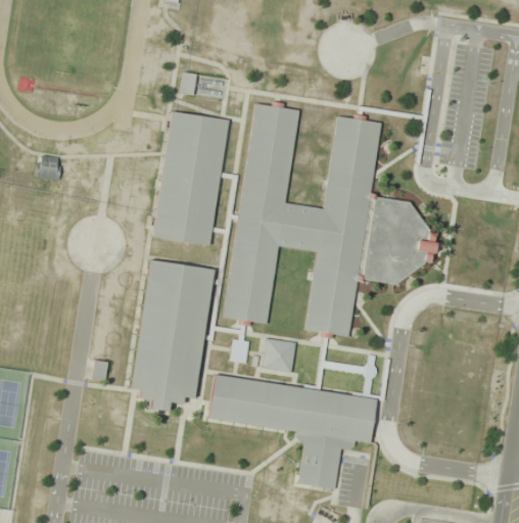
[(181,92),(192,94),(195,76),(185,74),(181,92)]
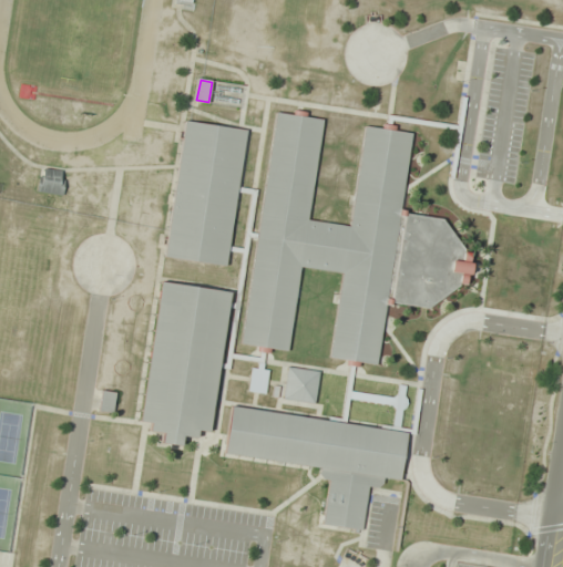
[(246,346),(290,351),(302,268),(345,274),(334,359),(381,364),(390,295),(467,305),(473,254),(453,250),(458,220),(402,214),(413,133),(367,127),(354,226),(311,222),(324,119),(276,112),(246,346)]
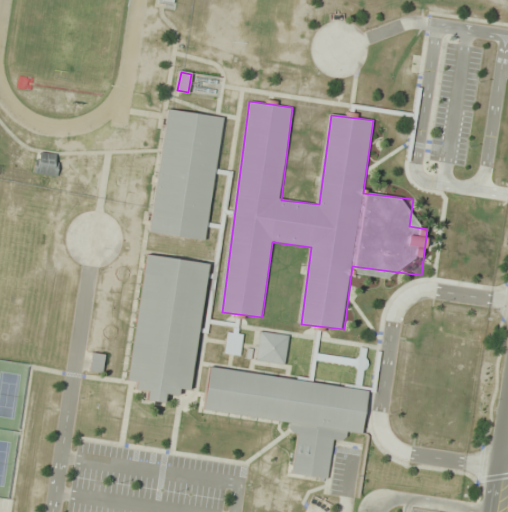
[(224,117),(169,110),(152,233),(207,240),(224,117)]
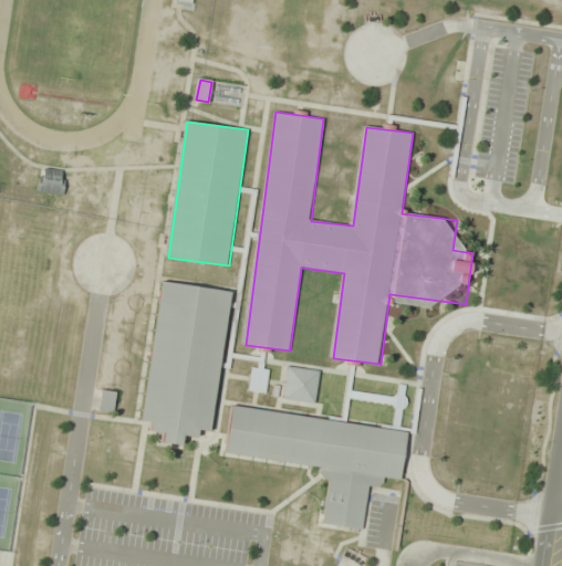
[(68,171),(43,168),(40,192),(64,195),(68,171)]
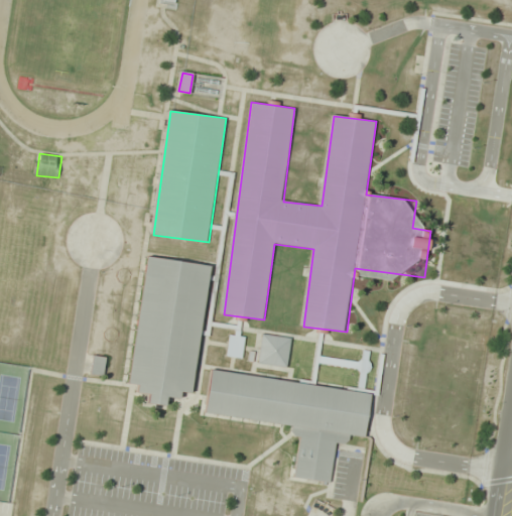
[(193,393),(211,265),(148,257),(130,385),(139,386),(138,393),(150,395),(148,405),(167,407),(168,398),(181,399),(182,392),(193,393)]
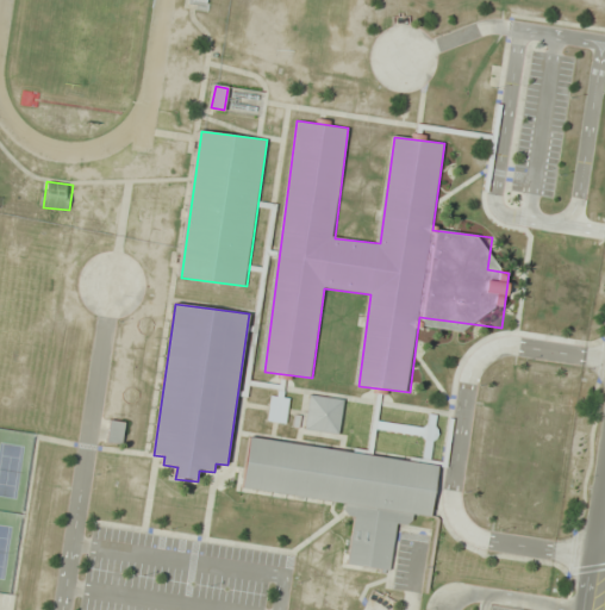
[(341,434),(345,400),(312,396),(307,429),(341,434)]
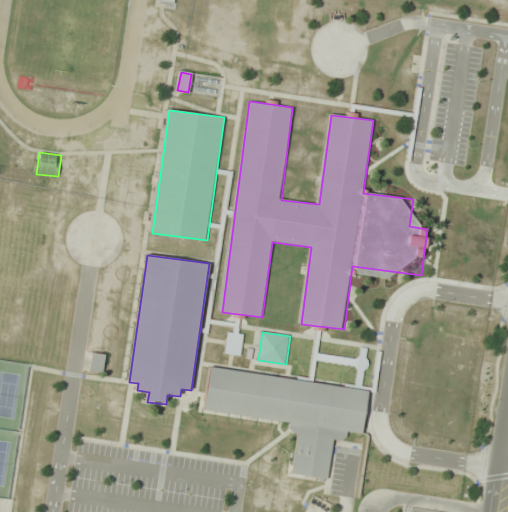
[(109,356),(95,352),(90,370),(104,374),(109,356)]
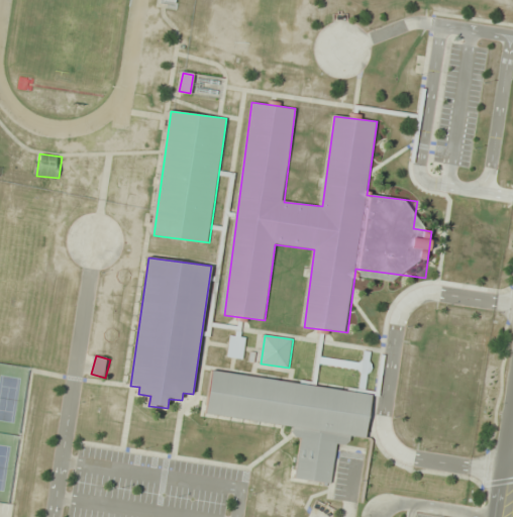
[(295,426),(293,437),(302,438),(297,479),(331,483),(336,443),(349,445),(350,436),(366,438),(372,392),(212,373),(207,415),(295,426)]
